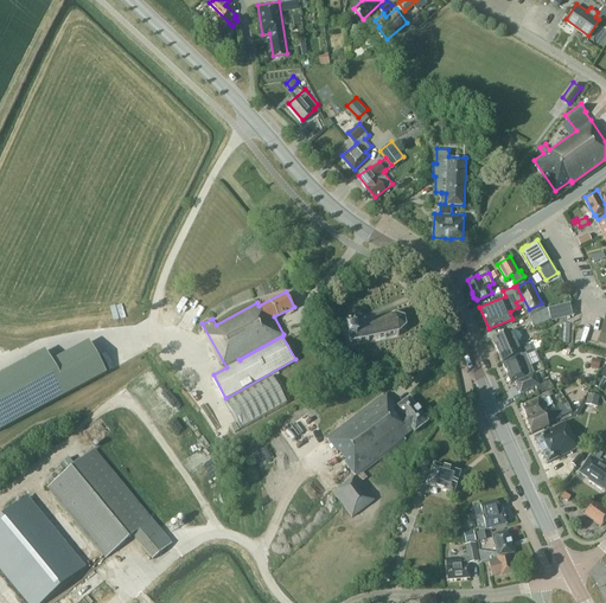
[(552,318),(572,313),(569,301),(547,307),(530,314),(534,325),(552,318)]
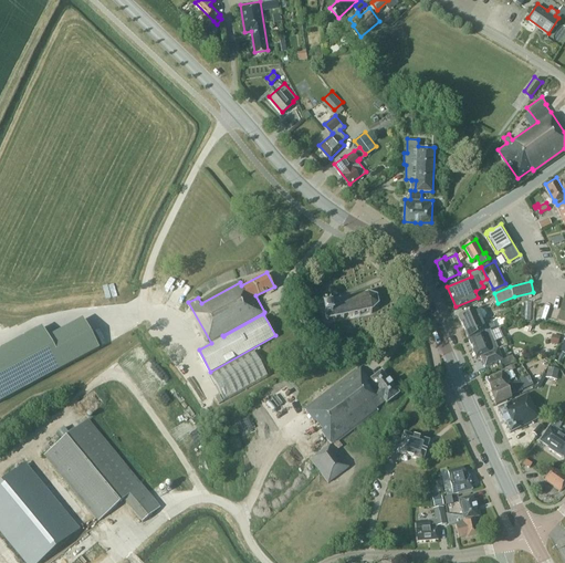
[(366,291),(367,293),(341,299),(341,296),(338,296),(339,299),(333,300),(333,298),(331,299),(332,300),(325,302),(324,300),(323,300),(323,302),(322,302),(323,306),(325,314),(325,319),(326,319),(327,320),(328,320),(328,318),(335,316),(335,319),(337,319),(336,316),(343,315),(343,318),(344,316),(344,314),(370,310),(370,312),(373,311),(372,309),(377,304),(379,304),(380,302),(378,302),(377,296),(378,295),(377,293),(375,294),(368,292),(368,290),(366,291)]
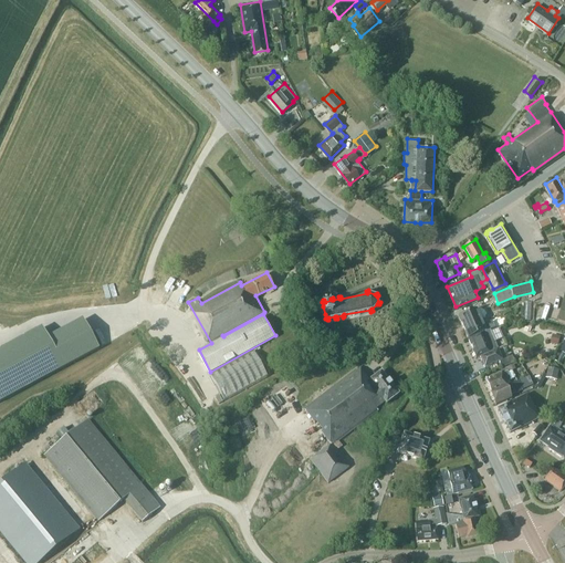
[(459,315),(468,336),(495,324),(492,318),(484,322),(482,315),(481,315),(477,306),(459,315)]
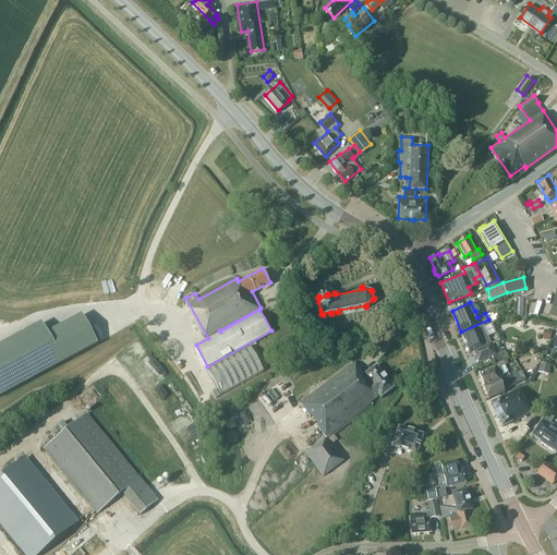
[(0,394),(63,360),(48,332),(43,321),(0,342),(0,394)]
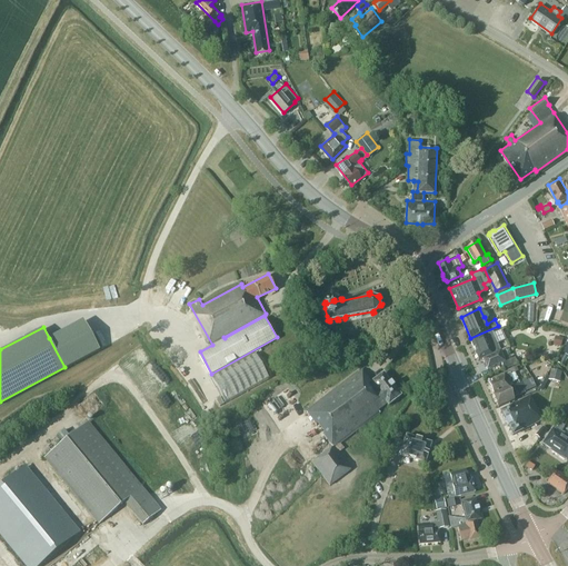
[(488,367),(502,360),(505,367),(517,363),(515,355),(505,359),(492,330),(471,339),(479,358),(484,356),(488,367)]
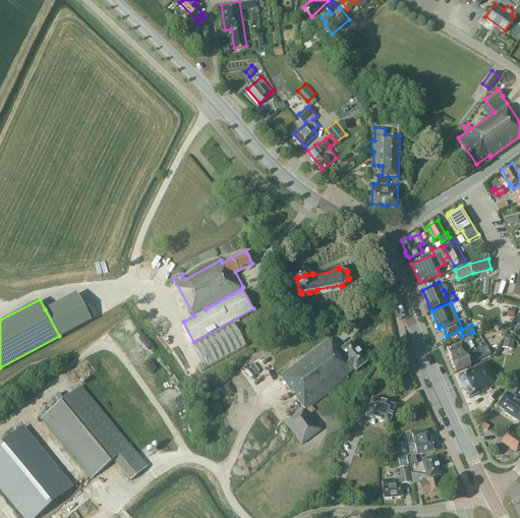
[(514,314),(516,306),(509,304),(507,312),(514,314)]
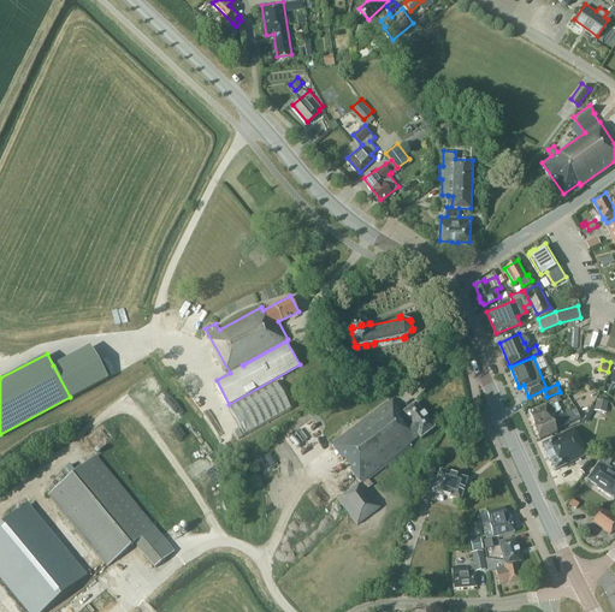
[(229,405),(244,433),(291,406),(277,380),(229,405)]
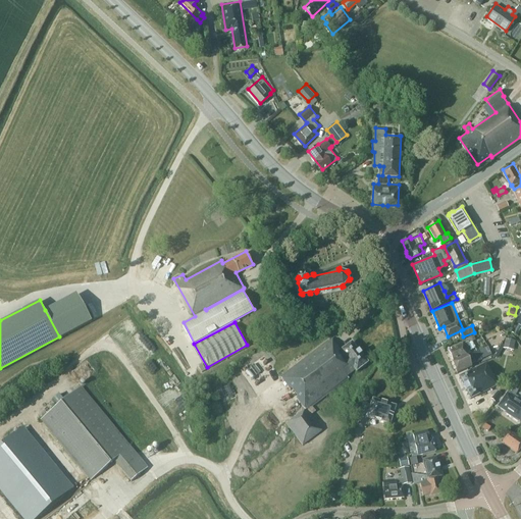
[(453,359),(467,353),(468,353),(467,350),(472,348),(469,341),(475,338),(473,333),(462,339),(463,342),(451,347),(452,349),(449,350),(453,359)]
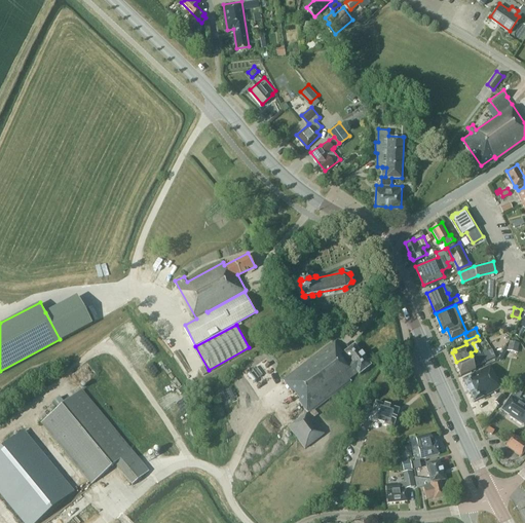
[(360,372),(371,364),(354,343),(343,351),(335,339),(284,378),(308,410),(290,425),(305,446),(325,432),(313,416),(319,412),(314,407),(351,378),(350,376),(358,370),(360,372)]
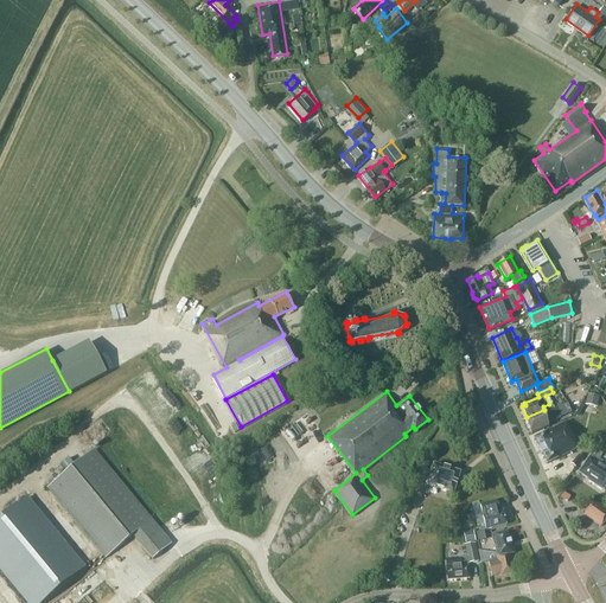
[(586,402),(597,404),(599,393),(588,391),(586,402)]
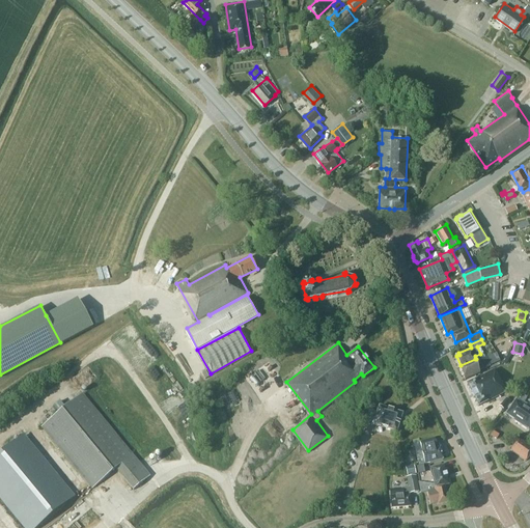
[(475,359),(461,365),(461,367),(459,367),(463,372),(466,378),(480,371),(479,368),(491,363),(487,356),(479,359),(479,361),(476,362),(475,359)]
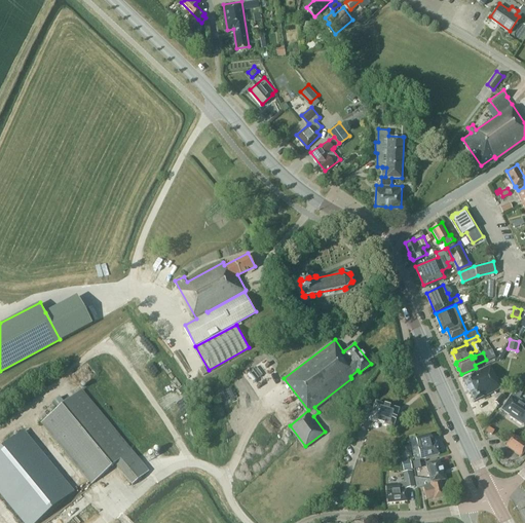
[(463,378),(475,400),(502,385),(491,364),(463,378)]
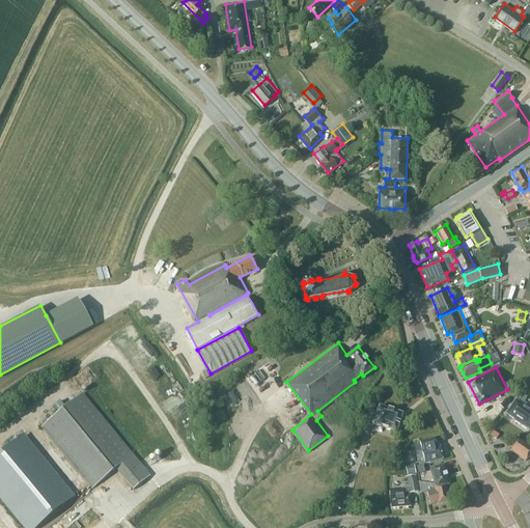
[(42,424),(50,434),(92,487),(117,467),(134,488),(150,474),(83,391),(65,405),(60,398),(54,404),(59,411),(42,424)]
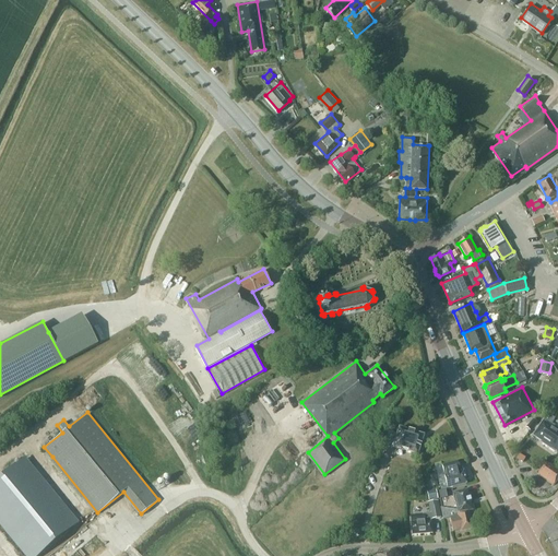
[(534,416),(526,425),(531,428),(538,420),(534,416)]
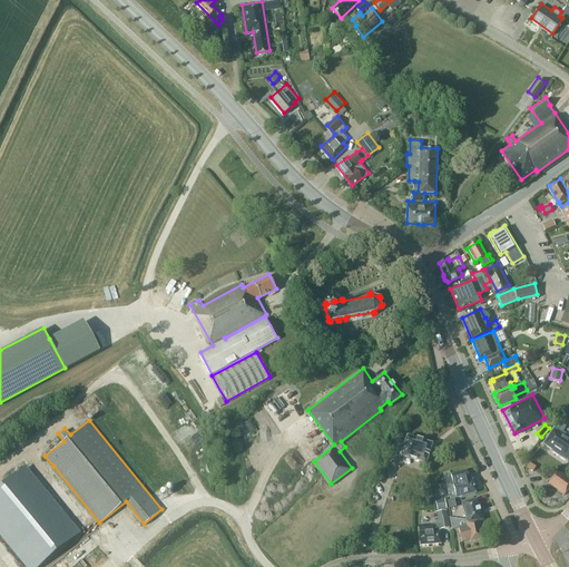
[(552,449),(568,459),(568,433),(565,431),(563,432),(555,427),(545,441),(553,448),(552,449)]
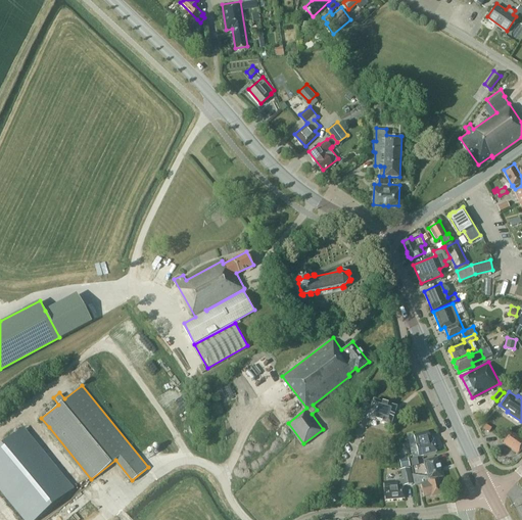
[(374,397),(372,405),(365,403),(361,417),(368,419),(369,416),(391,423),(396,405),(374,397)]
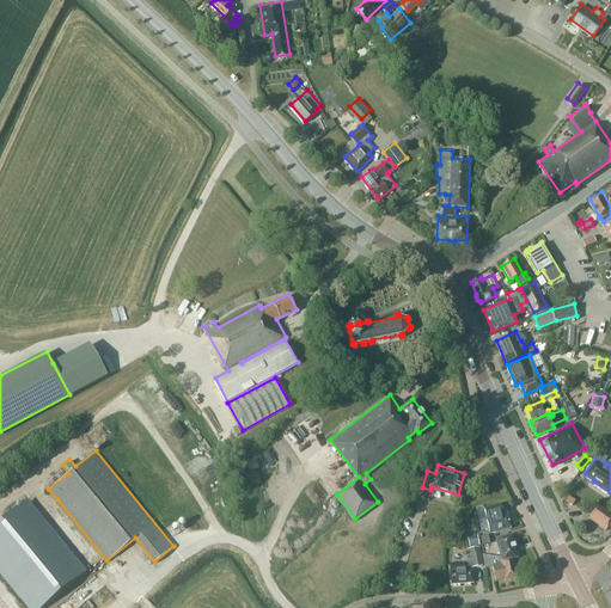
[(0,571),(30,607),(38,607),(87,569),(28,498),(0,521),(0,571)]
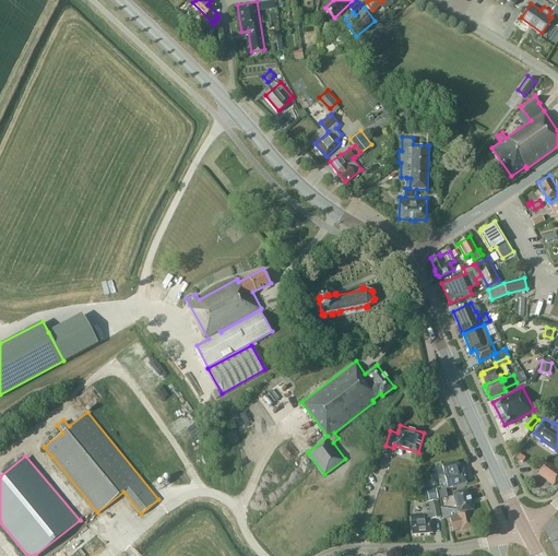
[(538,472),(554,483),(557,477),(557,468),(547,460),(538,472)]
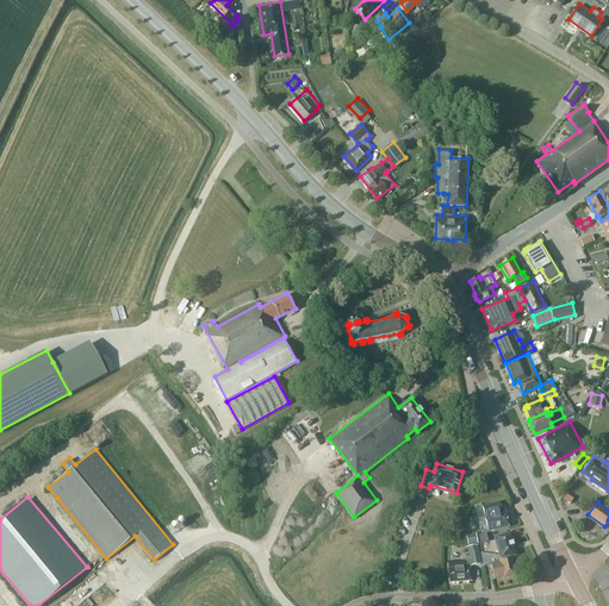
[(479,519),(482,531),(509,525),(507,511),(503,512),(501,504),(484,507),(486,518),(479,519)]
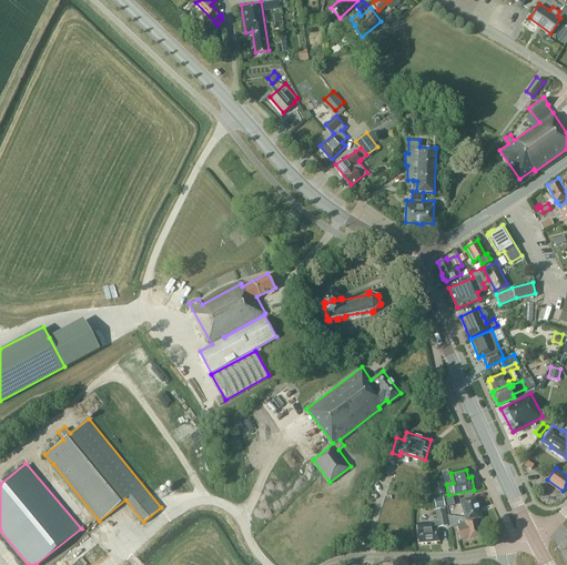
[(436,506),(446,504),(444,495),(435,497),(436,506)]
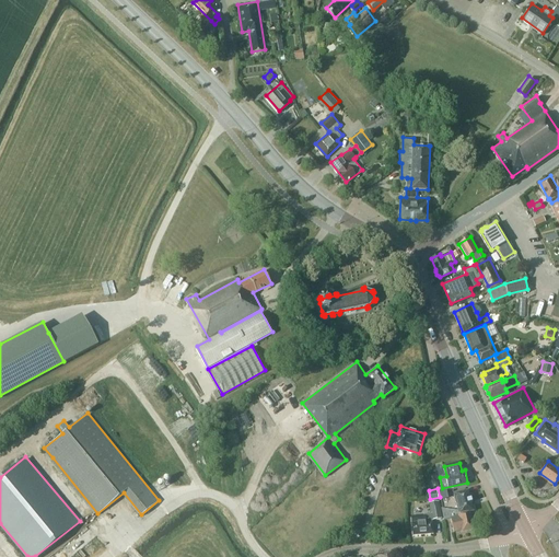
[(442,497),(449,496),(447,488),(440,490),(442,497)]
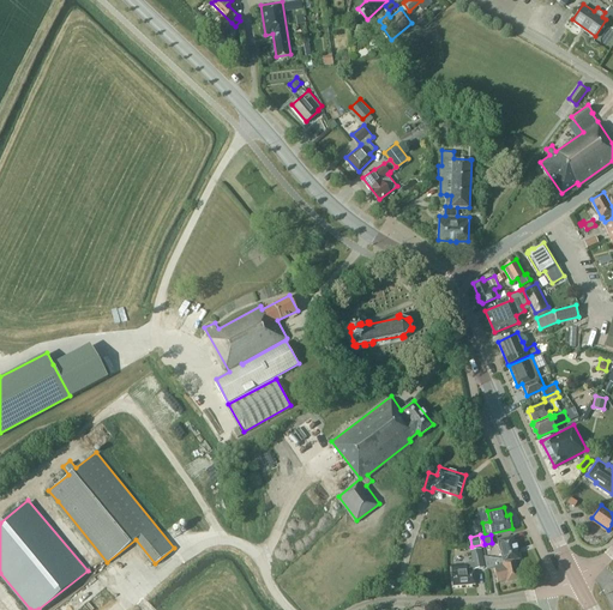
[(521,578),(516,559),(520,557),(515,535),(498,538),(503,557),(493,559),(498,580),(506,578),(508,580),(521,578)]
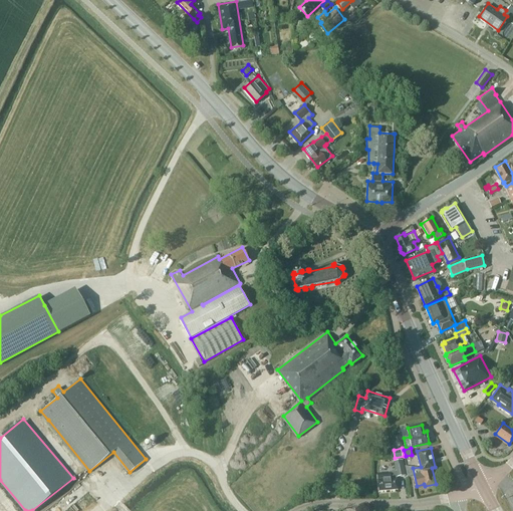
[(397,475),(406,474),(404,459),(394,460),(395,470),(391,470),(377,471),(379,489),(399,488),(397,475)]
